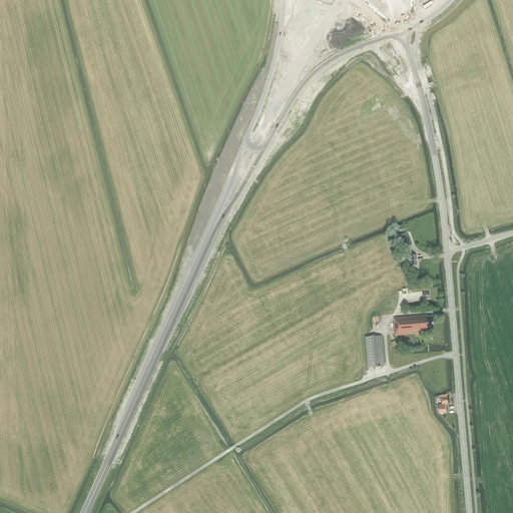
[(398,236),(396,230),(392,231),(399,249),(403,247),(403,248),(411,245),(406,233),(398,236)]
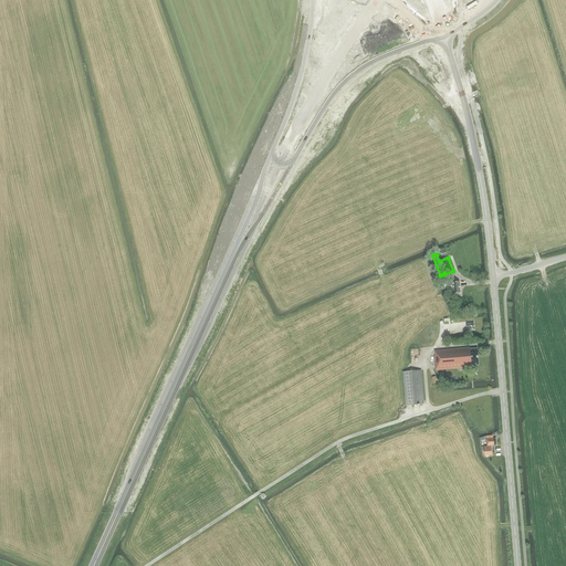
[(453,282),(453,281),(447,281),(447,286),(453,286),(454,294),(460,293),(459,282),(453,282)]
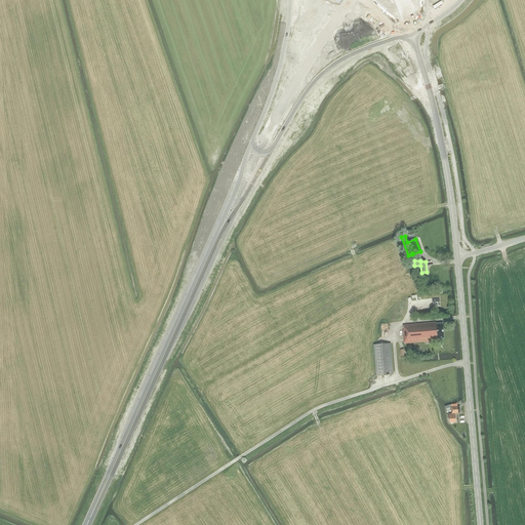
[(440,338),(444,338),(443,323),(437,324),(437,322),(403,325),(404,330),(403,330),(404,338),(401,339),(402,341),(404,341),(404,344),(435,341),(435,340),(440,340),(440,338)]
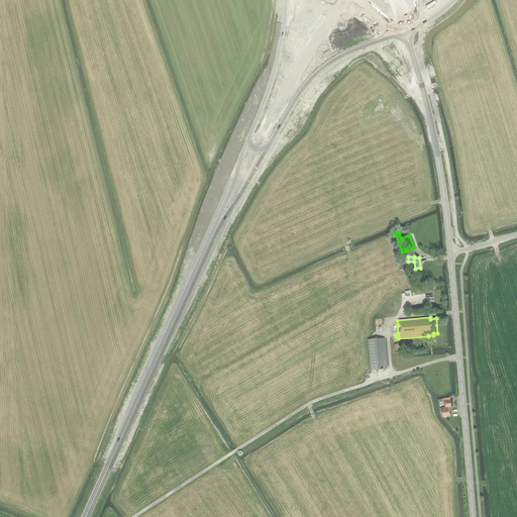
[(385,338),(368,340),(371,371),(387,369),(385,338)]
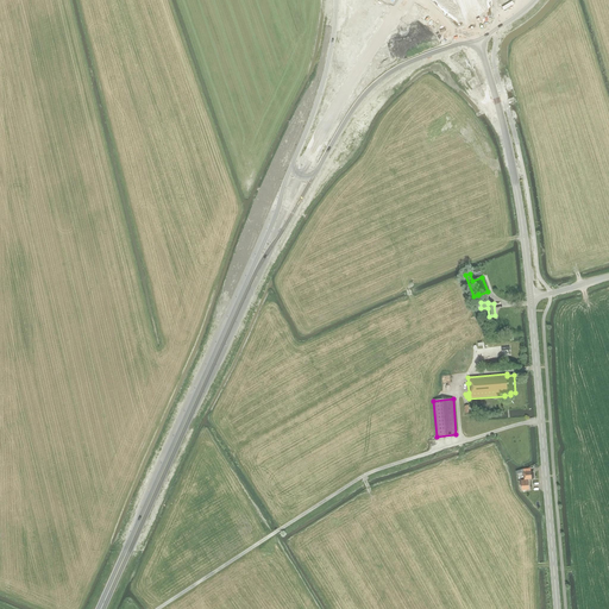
[(534,472),(523,473),(525,481),(521,481),(522,490),(529,490),(528,482),(529,482),(529,479),(534,479),(534,472)]
